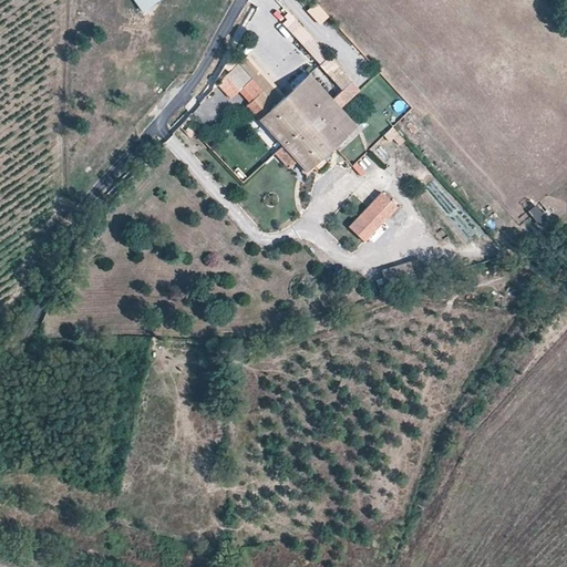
[(157,0),(135,0),(134,1),(142,13),(160,2),(157,0)]
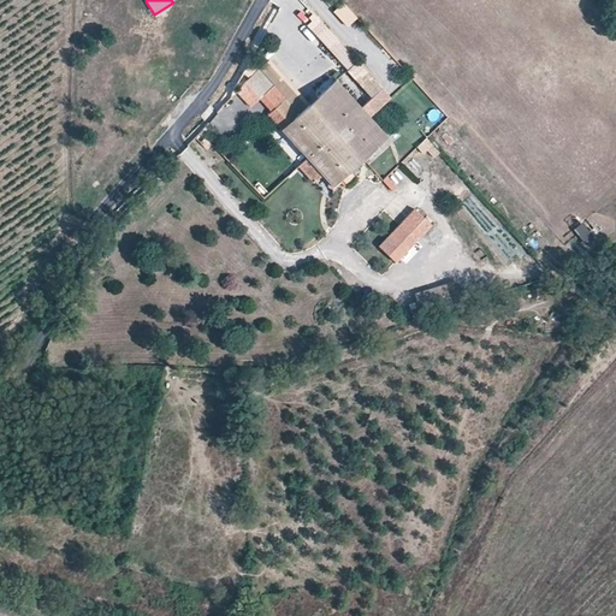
[(357,21),(344,5),(335,13),(348,29),(357,21)]
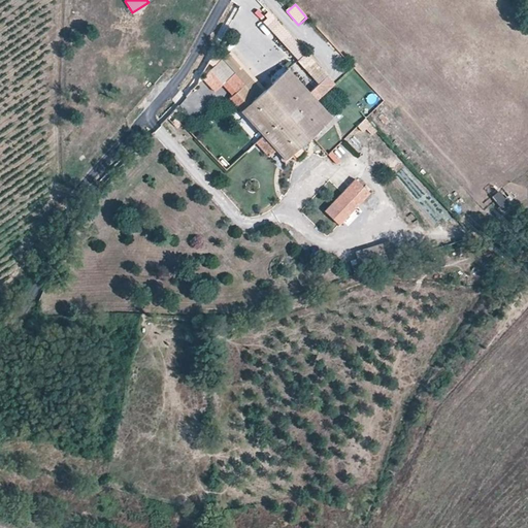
[(277,32),(283,28),(269,13),(266,17),(268,19),(264,24),(277,37),(281,35),(277,32)]
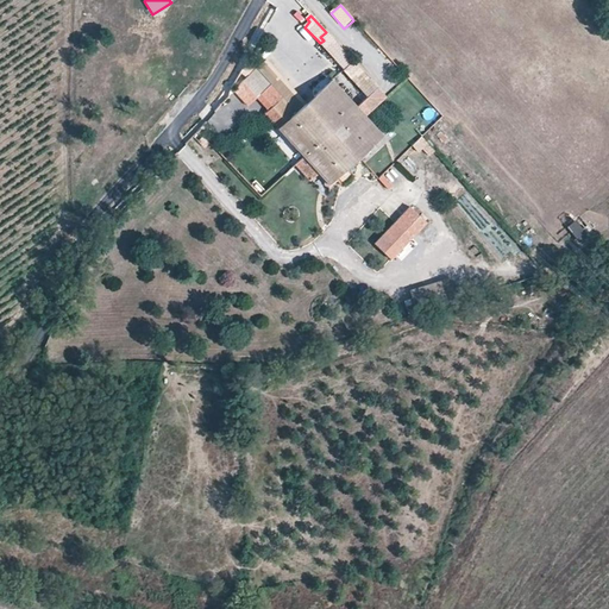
[(388,99),(326,32),(320,37),(324,41),(320,43),(320,44),(369,96),(357,107),(366,119),(388,99)]
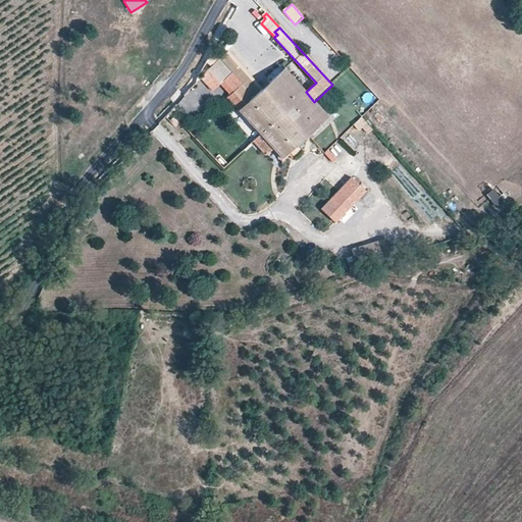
[(263,91),(228,53),(207,73),(228,97),(228,98),(241,111),(263,91)]
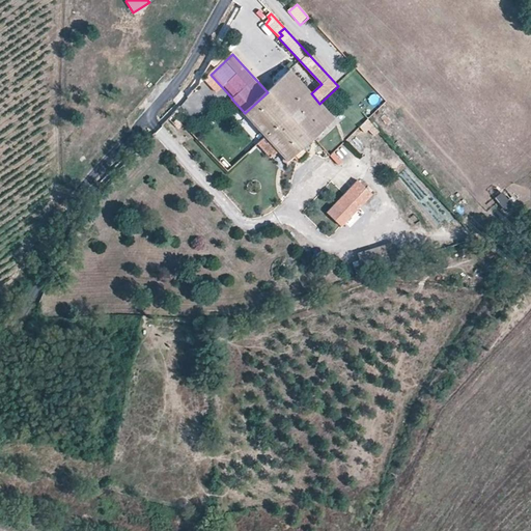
[(324,128),(334,119),(319,104),(311,93),(289,72),(268,92),(245,113),(288,161),(324,128)]
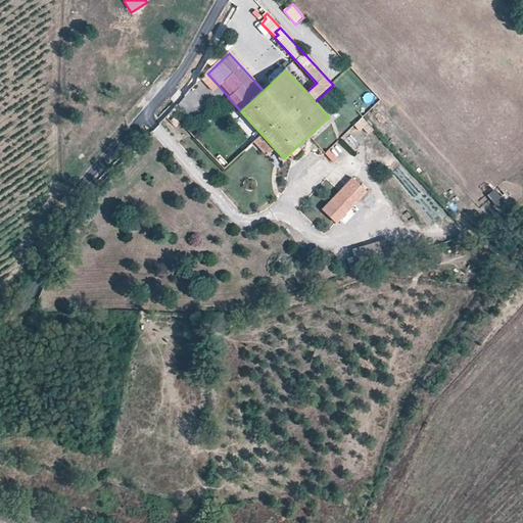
[(333,122),(329,117),(319,126),(324,131),(333,122)]
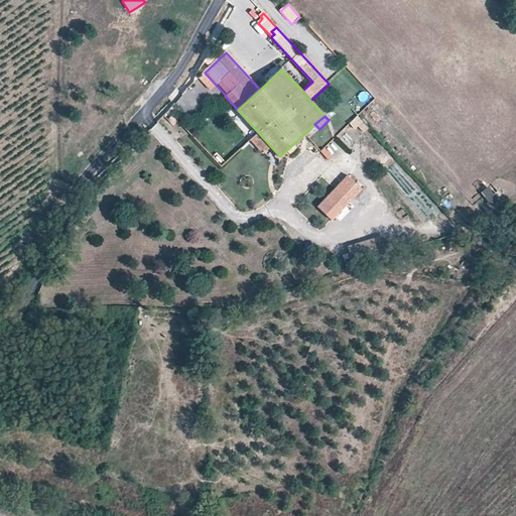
[(350,126),(364,135),(370,126),(355,117),(350,126)]
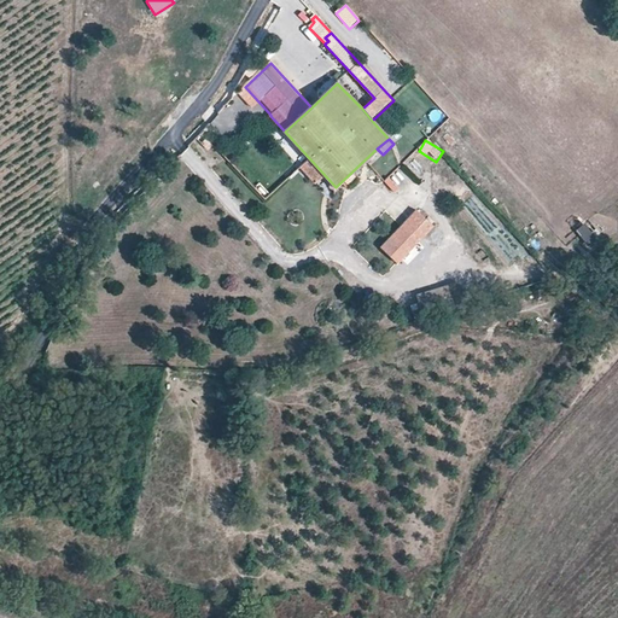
[(360,210),(373,222),(412,180),(400,167),(360,210)]
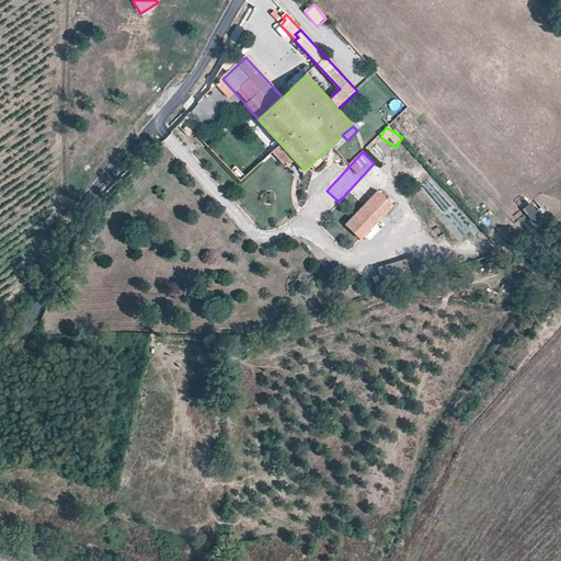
[(392,205),(377,191),(345,225),(361,239),(392,205)]
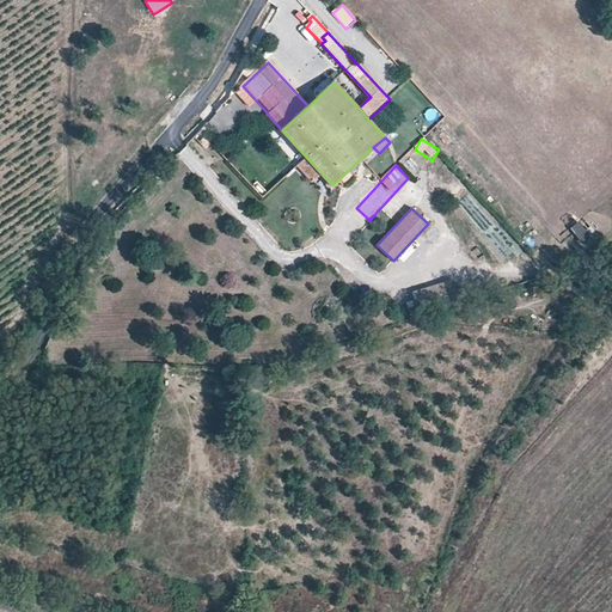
[(577,222),(569,230),(582,243),(589,236),(577,222)]
